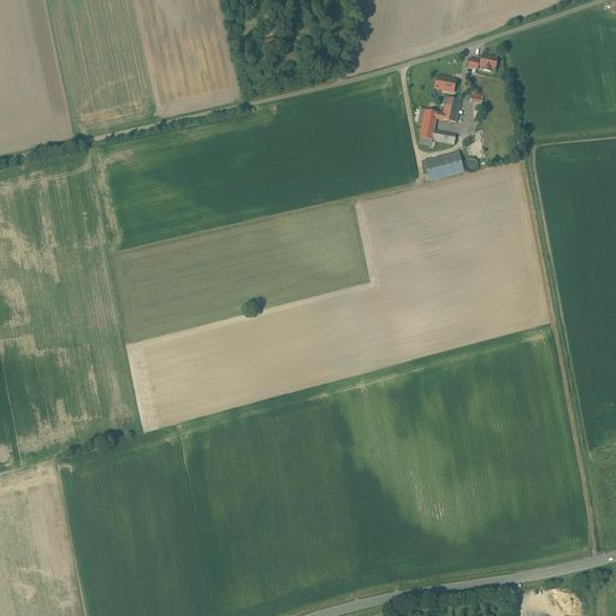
[(498,59),(481,55),(480,61),(479,66),(483,67),(483,72),(492,73),(492,70),(496,71),(498,59)]
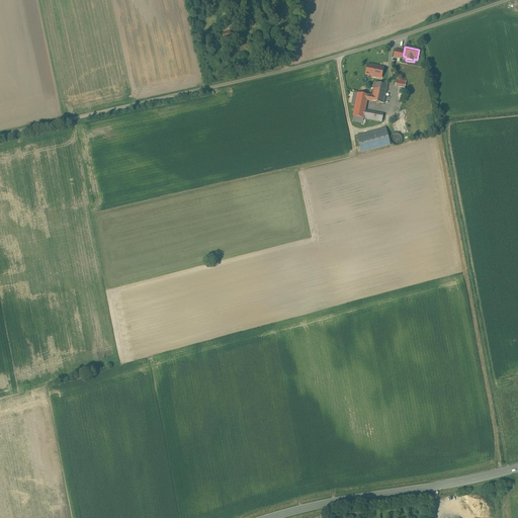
[(404,52),(395,50),(394,59),(402,61),(404,52)]
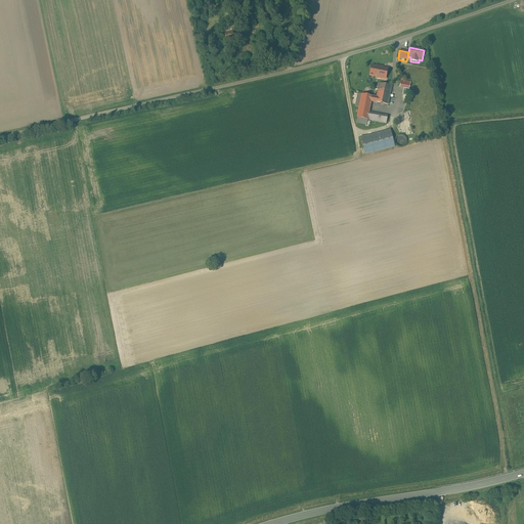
[(372,66),(369,76),(386,79),(388,69),(372,66)]
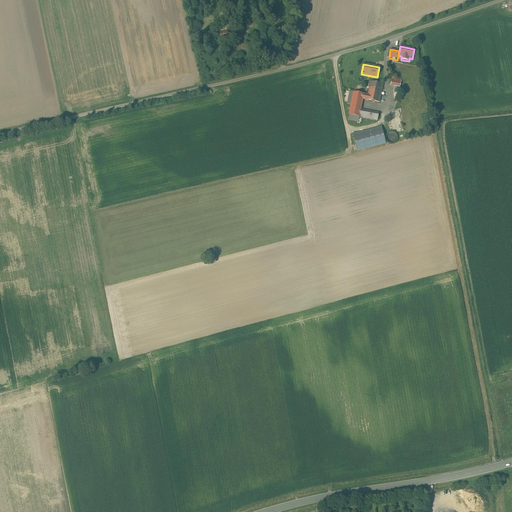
[(400,93),(402,79),(393,77),(391,85),(395,85),(394,92),(400,93)]
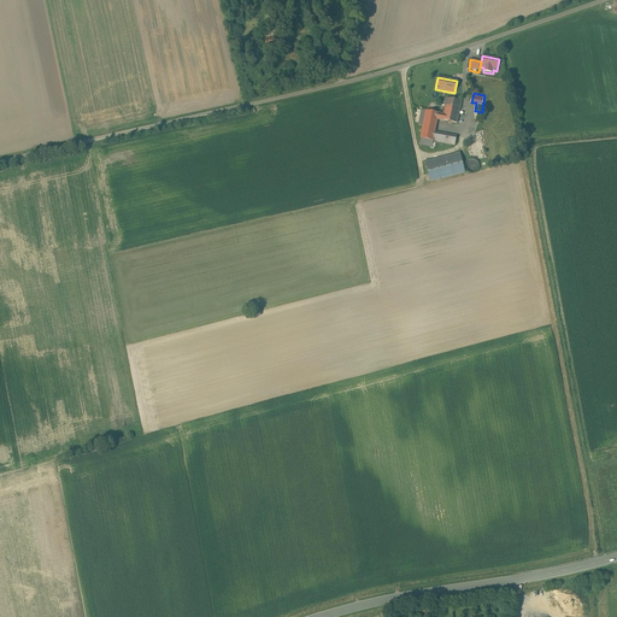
[(457,123),(462,101),(446,99),(444,115),(439,113),(438,119),(457,123)]
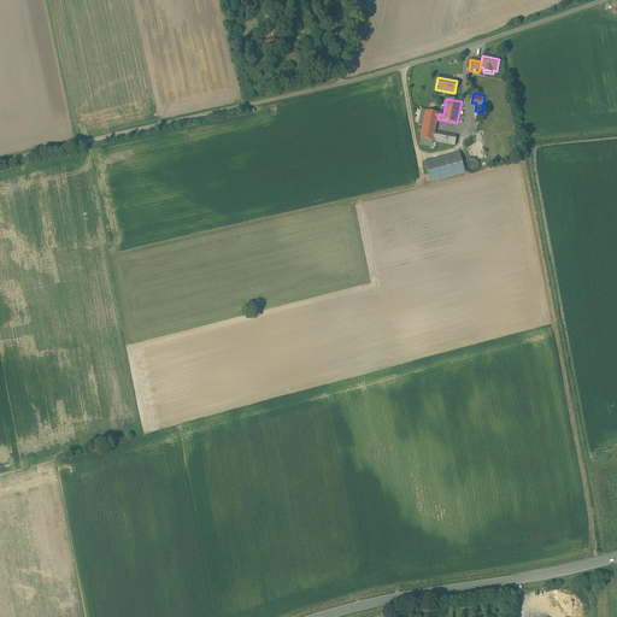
[(421,139),(433,141),(438,119),(439,113),(425,111),(421,139)]
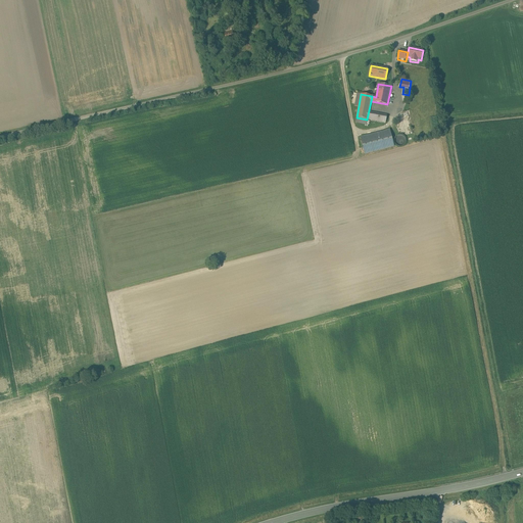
[(362,134),(367,154),(396,147),(390,126),(362,134)]
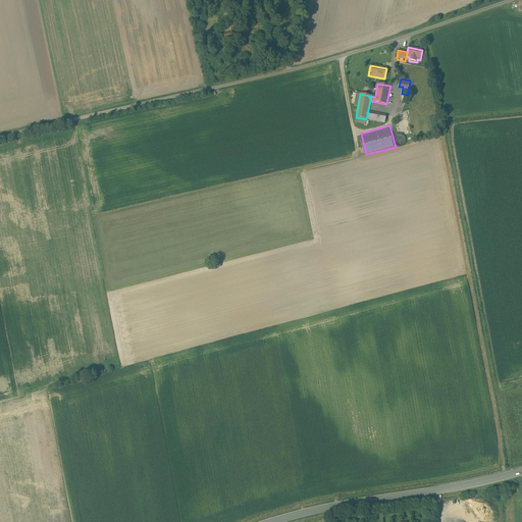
[(404,142),(404,135),(395,136),(395,143),(404,142)]
